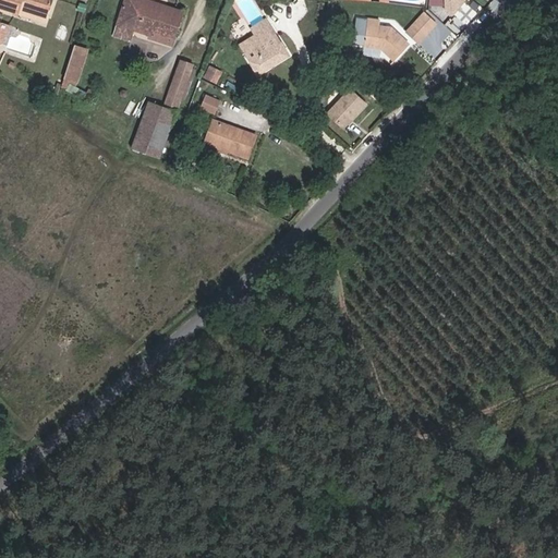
[(46,16),(51,0),(0,0),(0,9),(16,15),(17,13),(20,8),(46,16)]
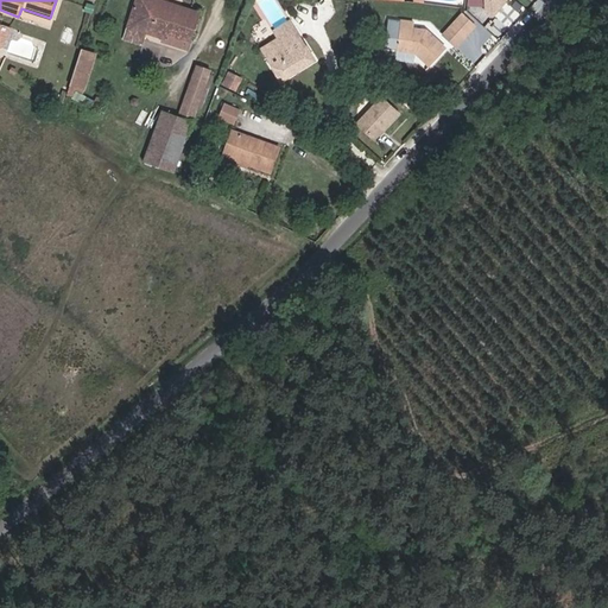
[(190,42),(200,12),(183,7),(183,10),(156,1),(156,0),(135,0),(124,38),(141,44),(145,33),(164,38),(165,33),(190,42)]
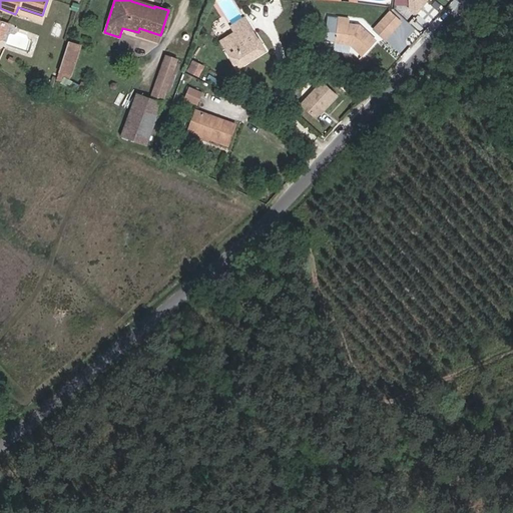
[(416,13),(426,0),(409,0),(410,9),(416,13)]
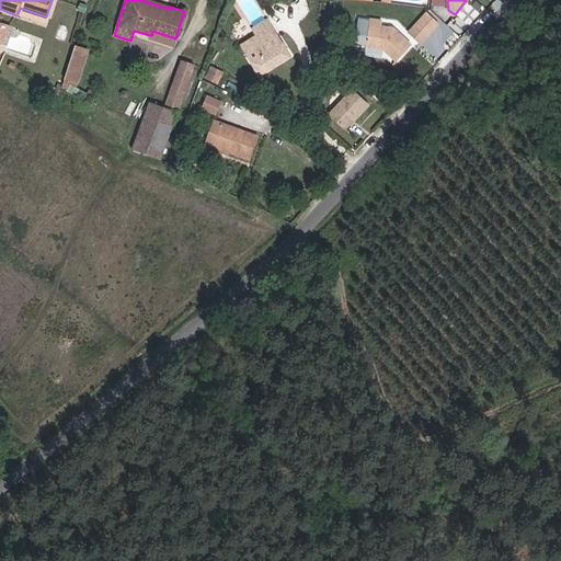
[(451,18),(439,6),(434,12),(447,23),(451,18)]
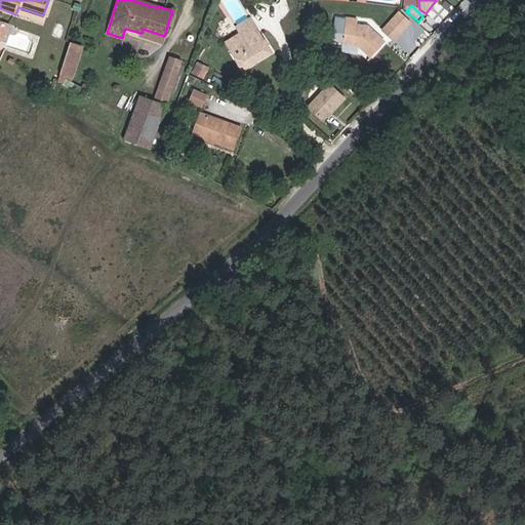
[(43,15),(18,7),(16,12),(42,21),(43,15)]
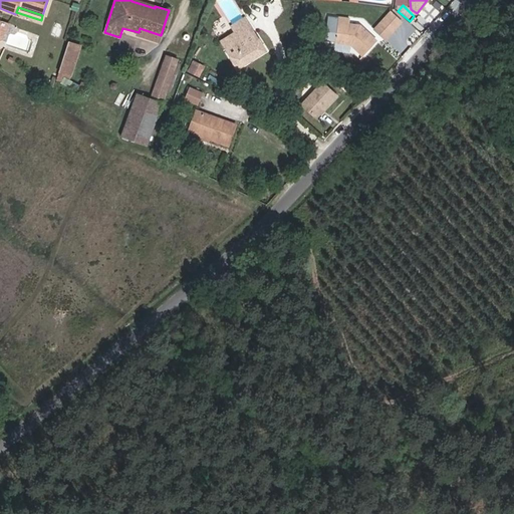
[(375,40),(359,25),(348,24),(348,18),(339,17),(335,42),(343,43),(350,44),(362,55),(375,40)]
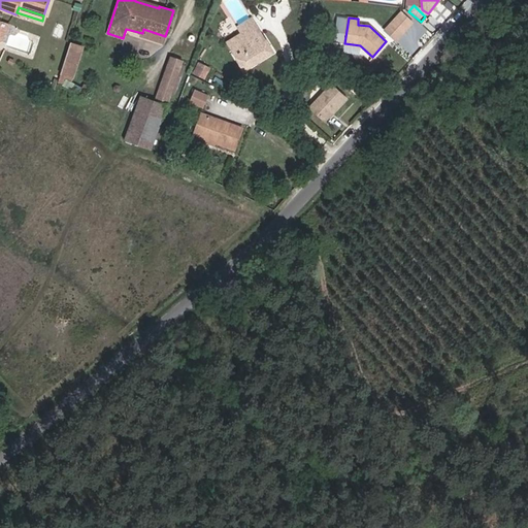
[(241,33),(255,25),(252,19),(237,27),(241,33)]
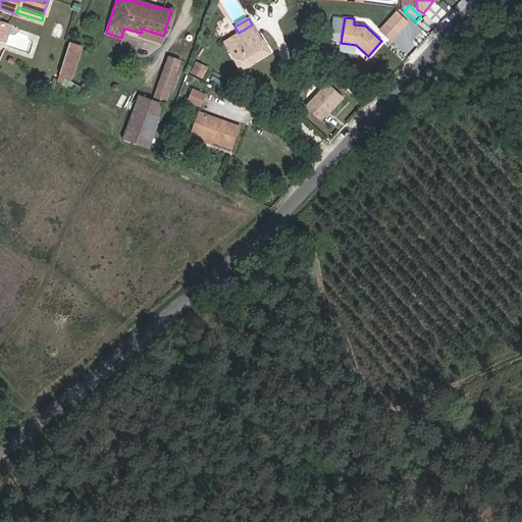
[(410,51),(424,30),(409,19),(394,41),(410,51)]
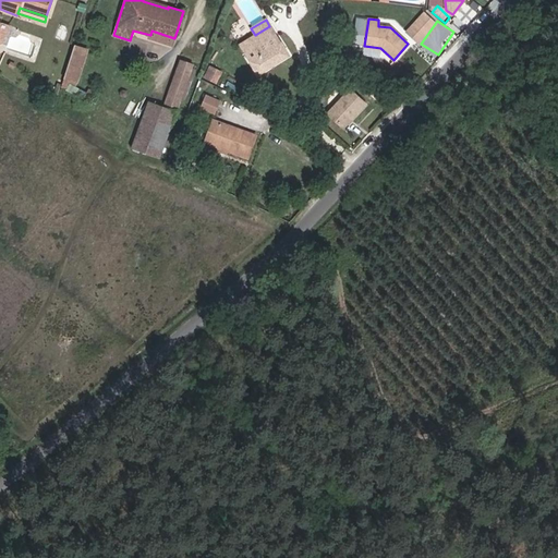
[(417,43),(425,34),(414,24),(407,33),(417,43)]
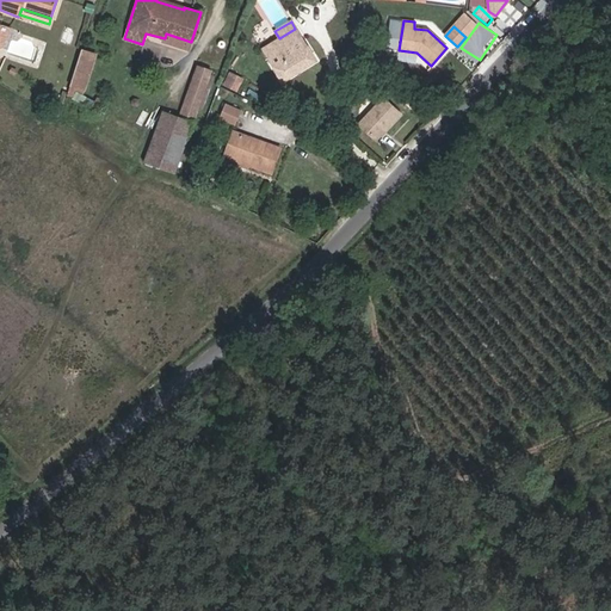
[(315,61),(295,29),(279,38),(263,49),(283,81),(315,61)]
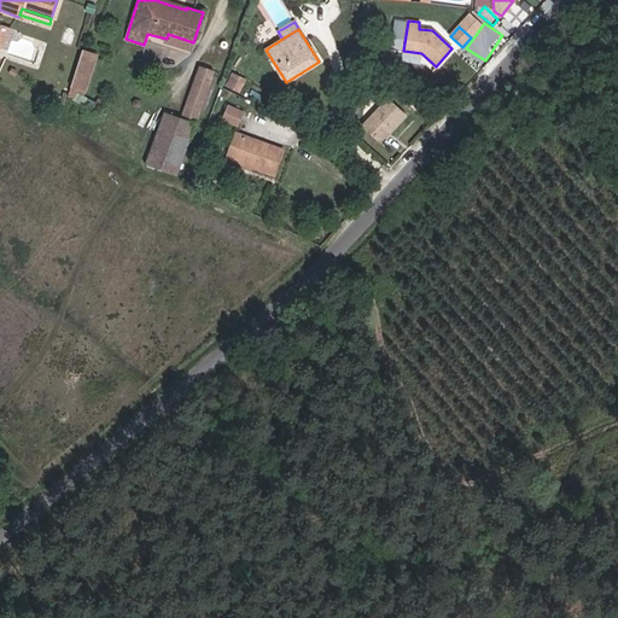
[(168,34),(167,39),(165,42),(191,51),(193,42),(168,34)]
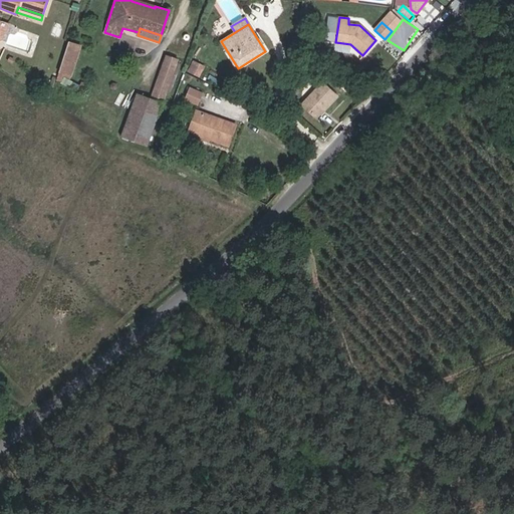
[(69,78),(80,46),(69,42),(57,79),(63,81),(64,76),(69,78)]
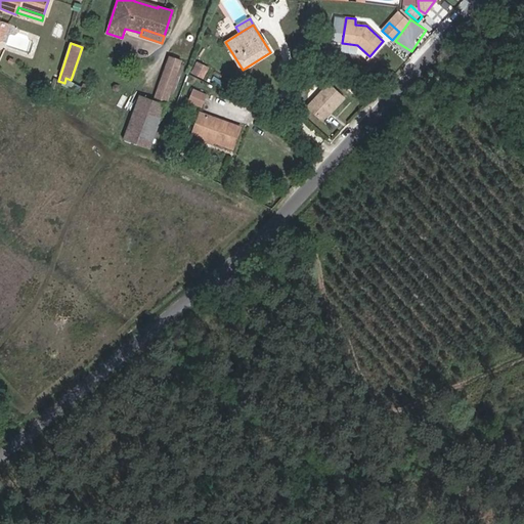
[(167,102),(181,60),(169,56),(154,97),(167,102)]
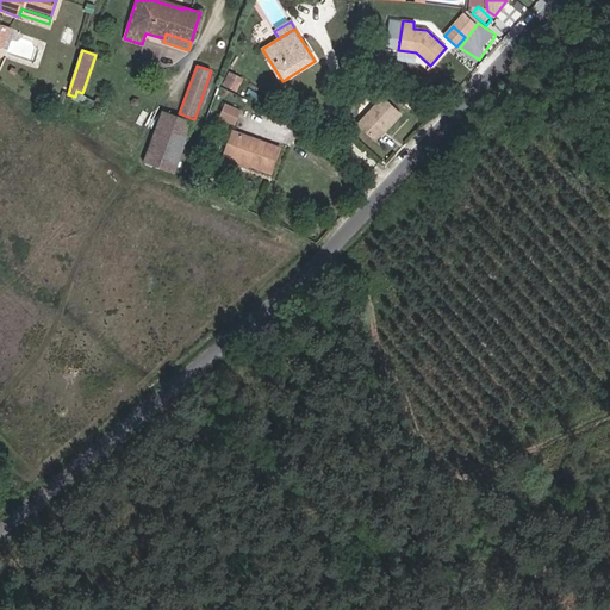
[(236,91),(241,80),(229,74),(224,83),(236,91)]
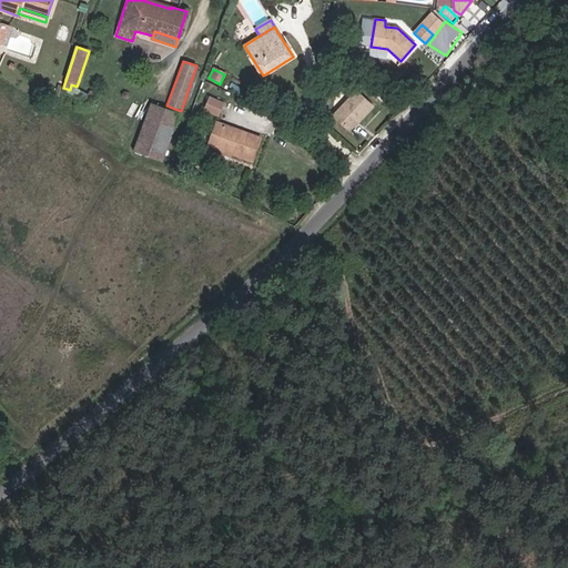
[(379,99),(386,92),(378,85),(373,92),(379,99)]
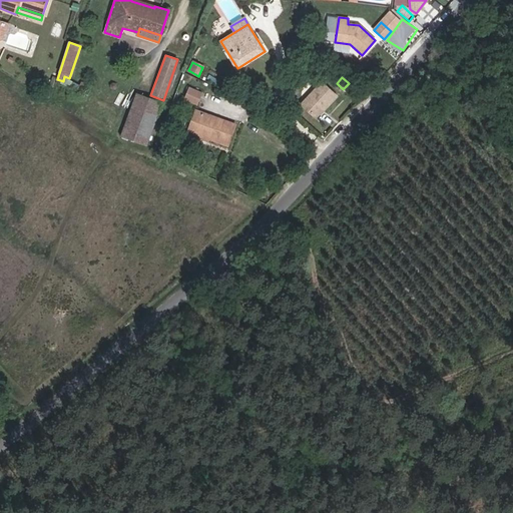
[(316,117),(336,95),(322,82),(302,104),(316,117)]
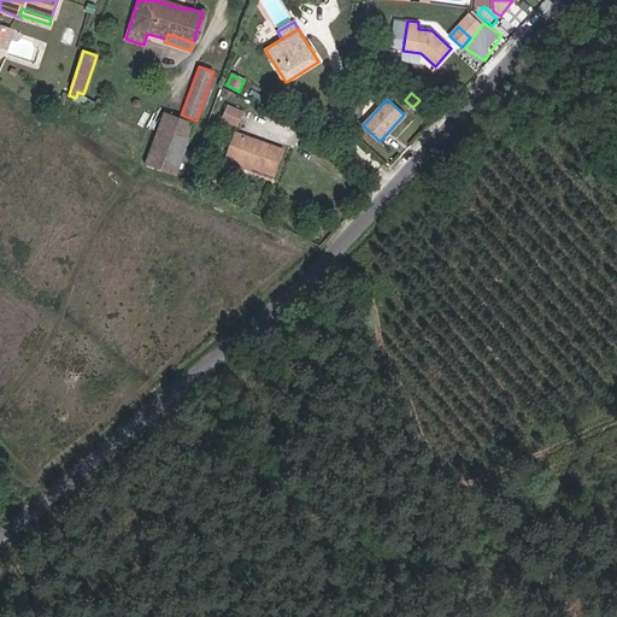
[(238,127),(244,112),(228,105),(222,119),(238,127)]
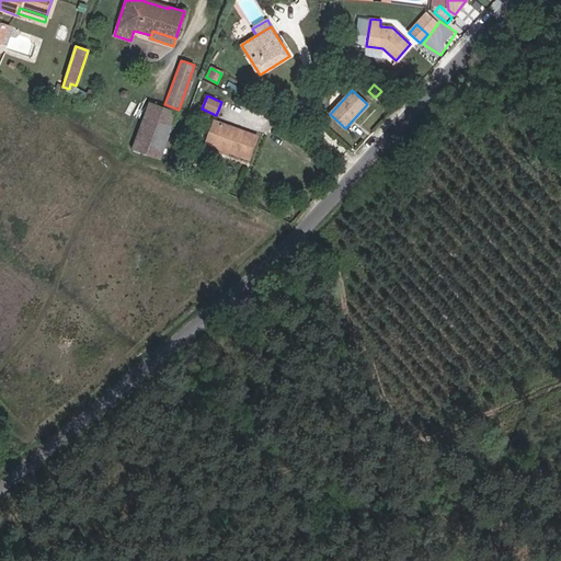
[(160,159),(178,113),(149,102),(133,148),(160,159)]
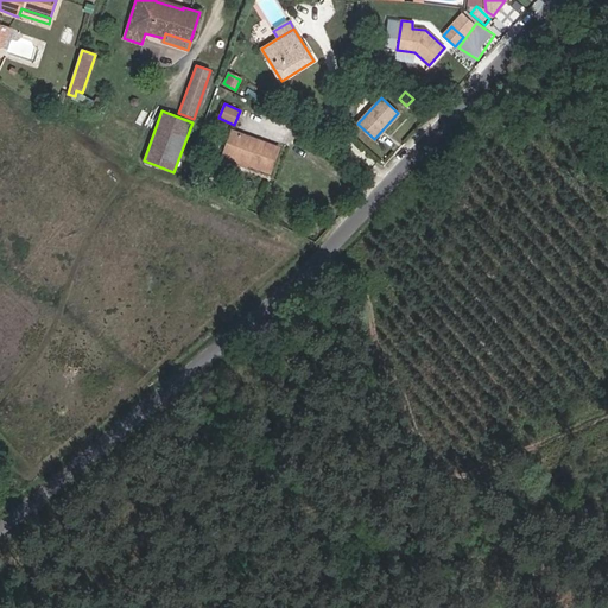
[(270,171),(278,149),(233,132),(225,154),(248,163),(270,171)]
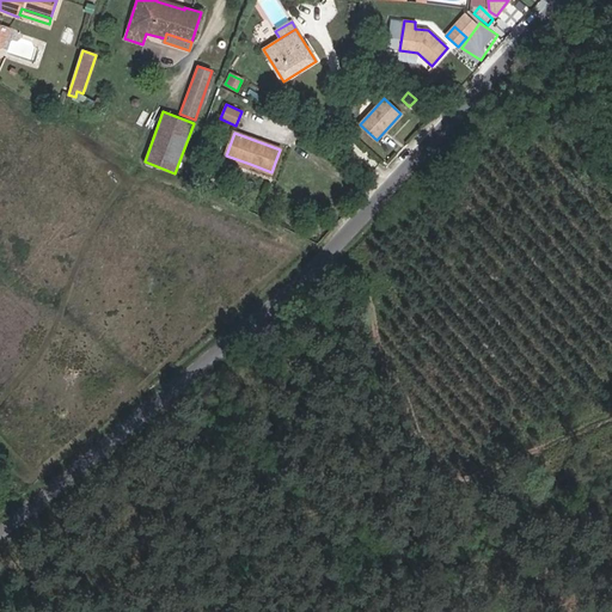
[(250,164),(226,155),(225,158),(249,167),(250,164)]
